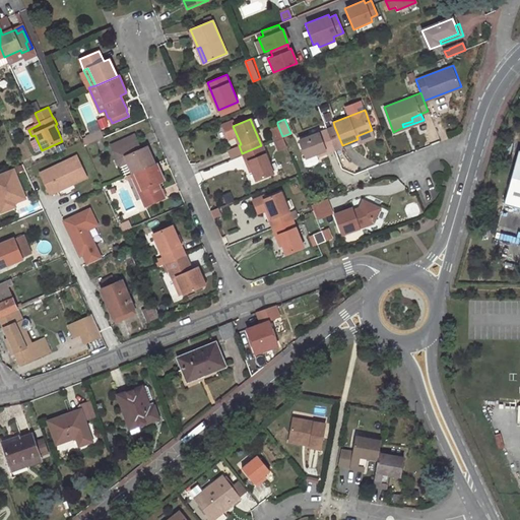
[(277,124),(270,127),(275,138),(282,136),(277,124)]
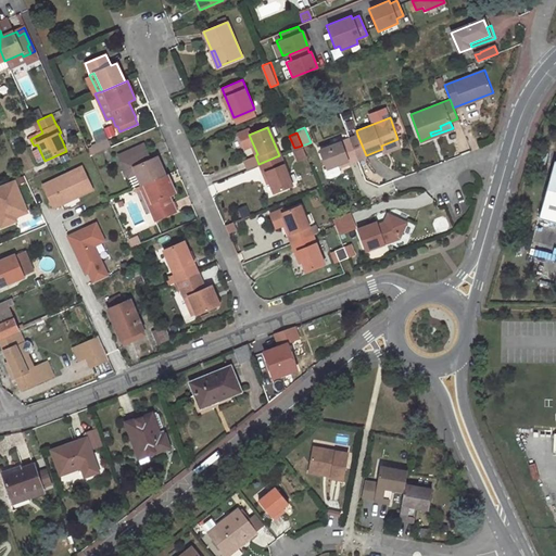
[(366,155),(357,135),(350,138),(357,159),(366,155)]
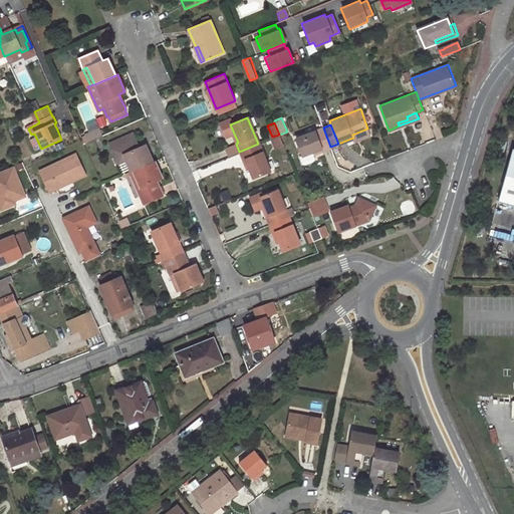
[(84,135),(87,142),(106,134),(102,126),(84,135)]
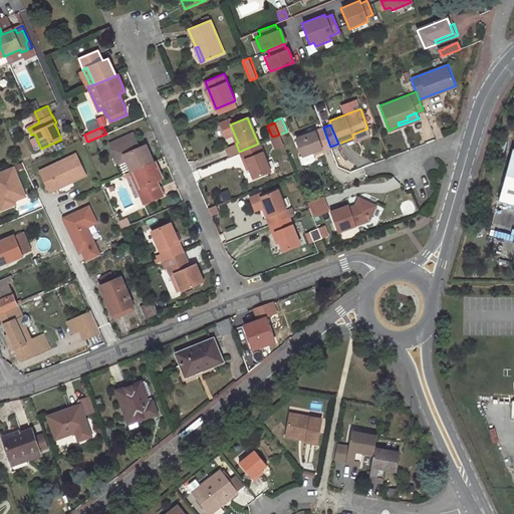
[(323,127),(295,138),(302,155),(299,156),(301,164),(305,164),(311,161),(314,159),(311,152),(313,151),(321,148),(322,150),(330,147),(323,127)]
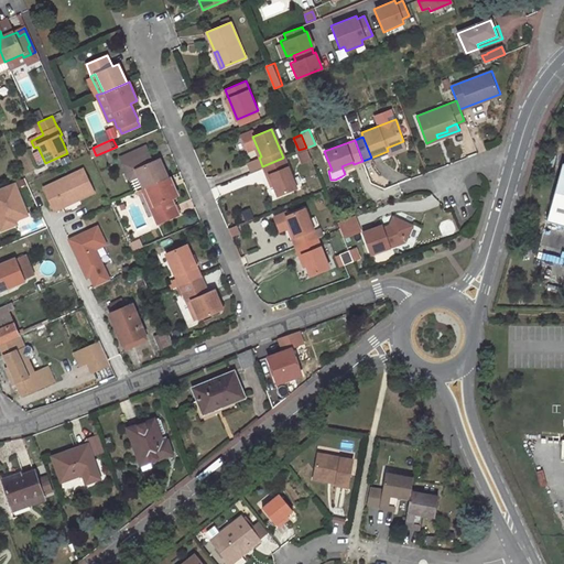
[(387,148),(388,151),(404,145),(403,141),(387,148)]
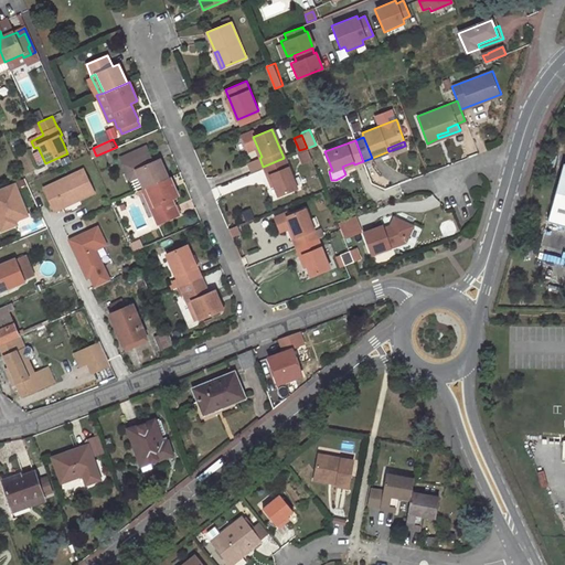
[(139,177),(144,188),(147,187),(168,178),(160,159),(153,162),(147,147),(121,158),(130,180),(139,177)]
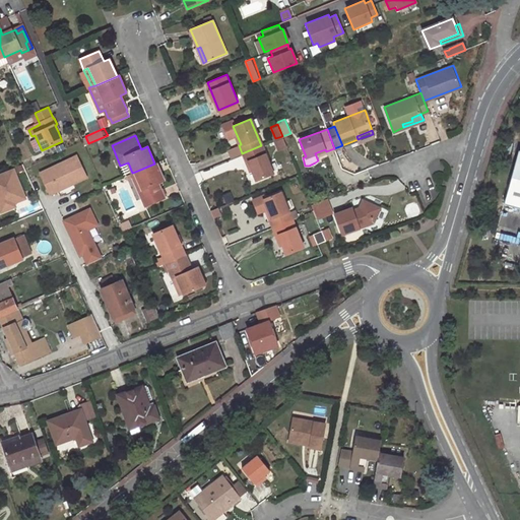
[(252,171),(256,180),(272,173),(261,145),(242,153),(246,161),(248,160),(252,171)]
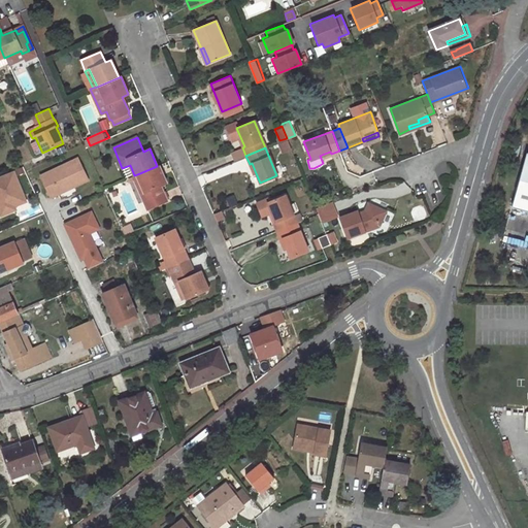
[(527,211),(527,156),(525,156),(512,207),(527,211)]
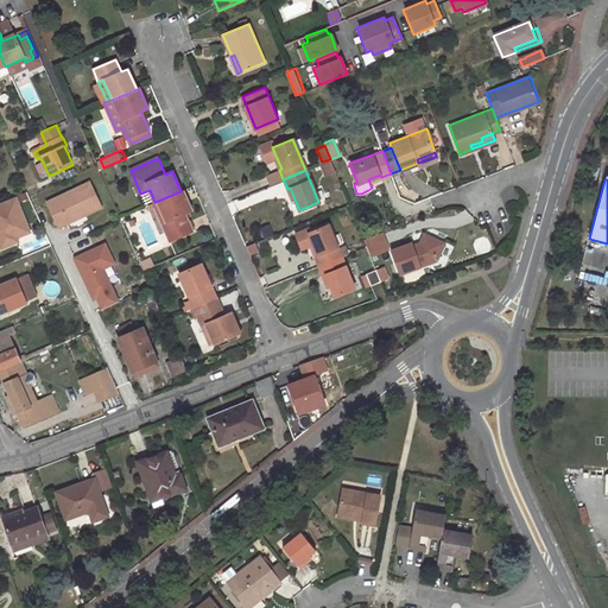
[(59,228),(101,208),(89,183),(46,203),(59,228)]
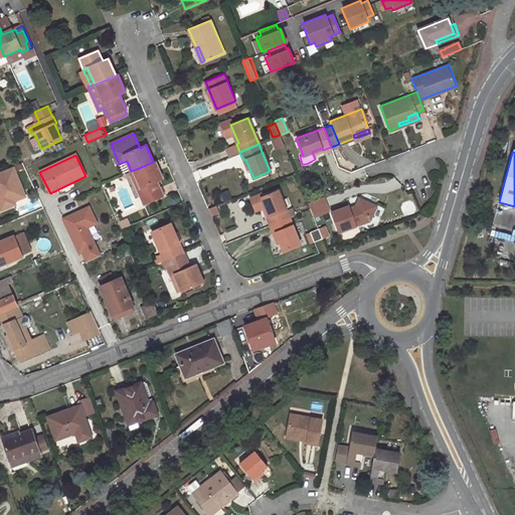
[(163,196),(156,181),(162,179),(155,161),(153,162),(134,170),(144,194),(141,196),(144,204),(163,196)]
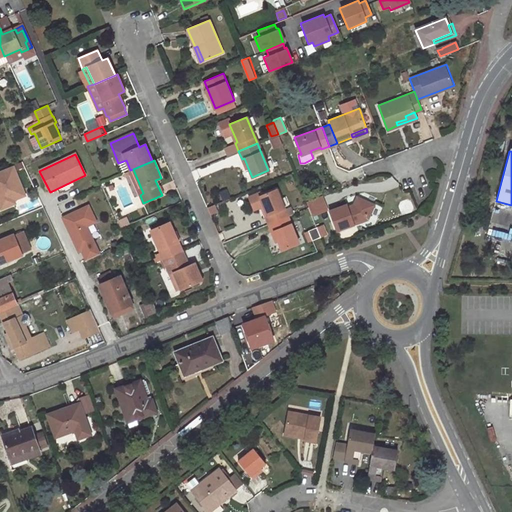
[(0,169),(0,205),(1,208),(12,204),(9,198),(11,193),(22,188),(13,165),(0,169)]
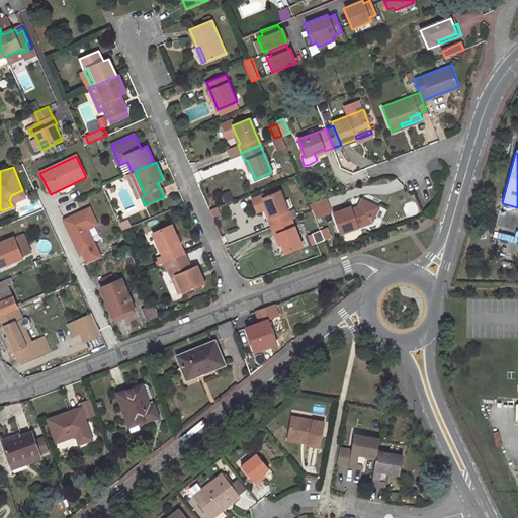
[(131,173),(142,197),(145,195),(135,171),(132,172),(131,173)]
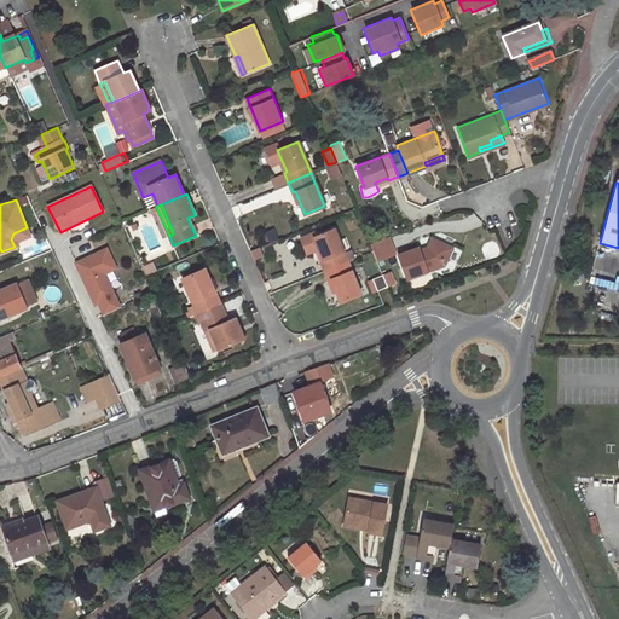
[(13,233),(11,239),(15,247),(18,244),(17,241),(30,235),(27,227),(13,233)]
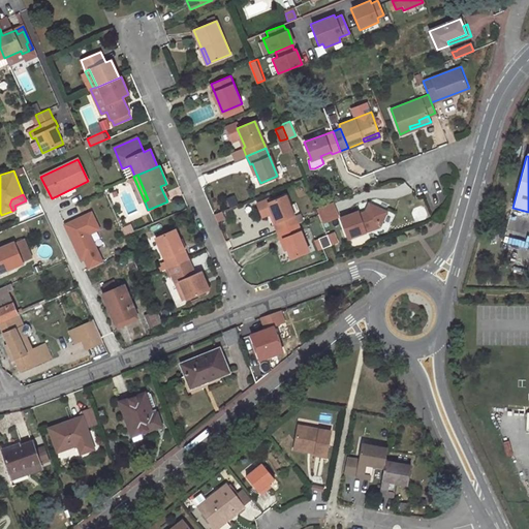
[(270,214),(272,213),(276,223),(274,224),(277,231),(278,231),(297,224),(285,196),(269,203),(268,199),(257,205),(262,217),(270,214)]
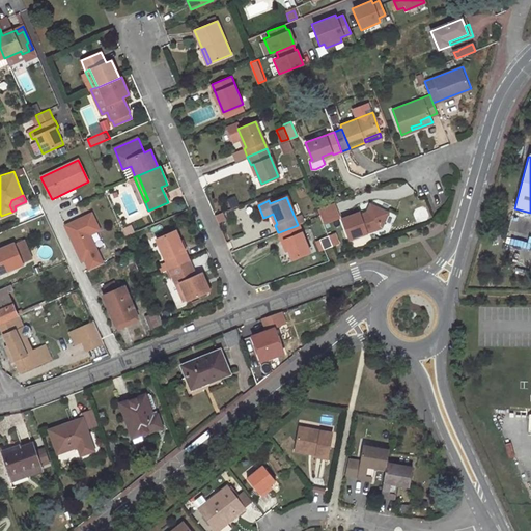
[(333,202),(317,208),(323,223),(339,217),(333,202)]
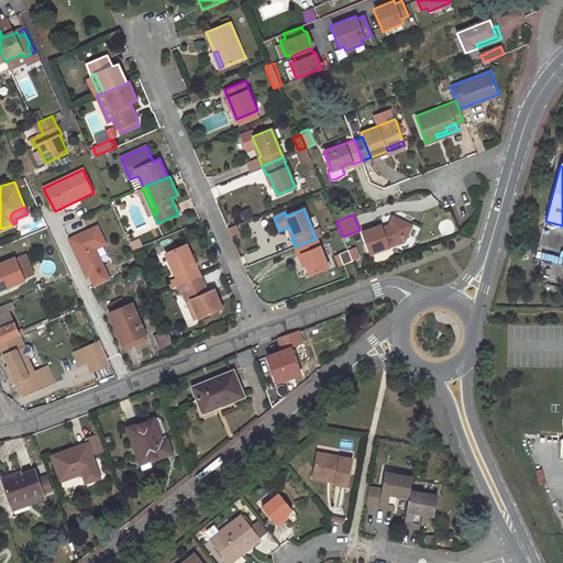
[(371,254),(395,244),(399,235),(406,238),(410,227),(393,218),(388,228),(386,229),(385,228),(382,229),(381,225),(363,233),(371,254)]
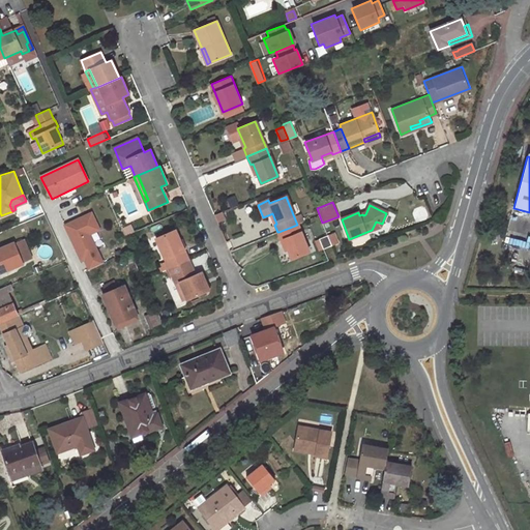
[(91,213),(65,226),(80,257),(83,255),(89,270),(102,264),(89,235),(99,230),(91,213)]
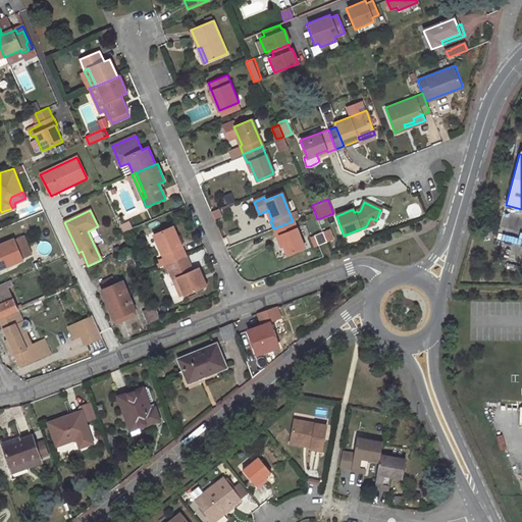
[(366,226),(374,223),(376,220),(370,218),(366,226)]
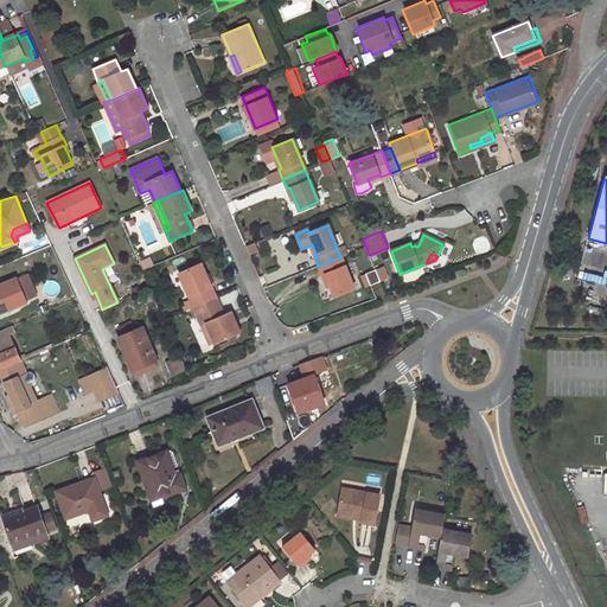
[(334,296),(355,288),(342,256),(340,257),(319,266),(323,275),(326,274),(330,285),(334,296)]
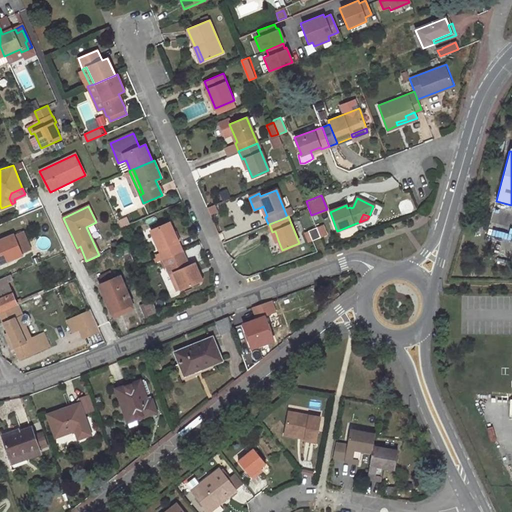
[(169,221),(151,230),(163,259),(182,251),(169,221)]
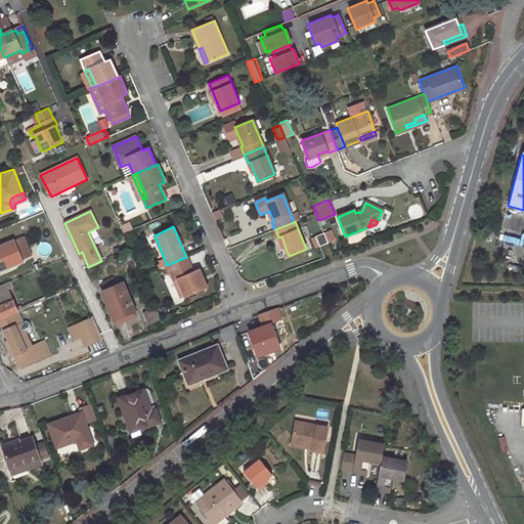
[(324,233),(329,243),(337,239),(333,229),(324,233)]
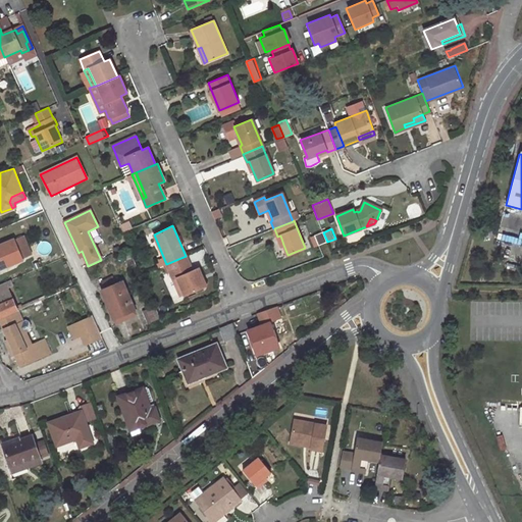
[(315,236),(319,245),(327,242),(323,232),(315,236)]
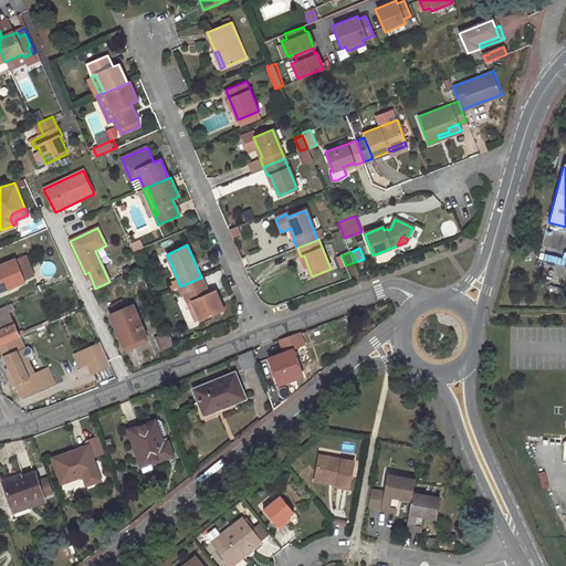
[(25,257),(16,261),(23,281),(33,276),(25,257)]
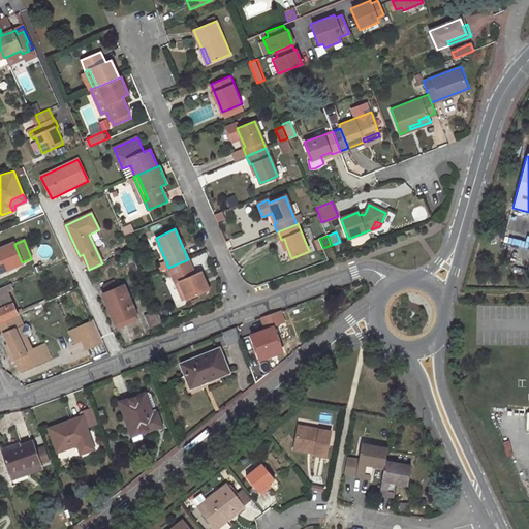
[(13,243),(0,248),(0,272),(6,270),(23,263),(22,262),(14,244),(13,243)]
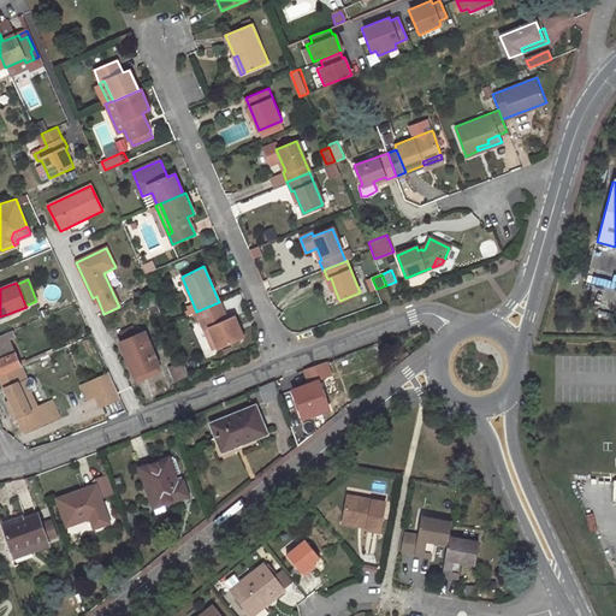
[(154,301),(147,303),(155,327),(163,325),(154,301)]
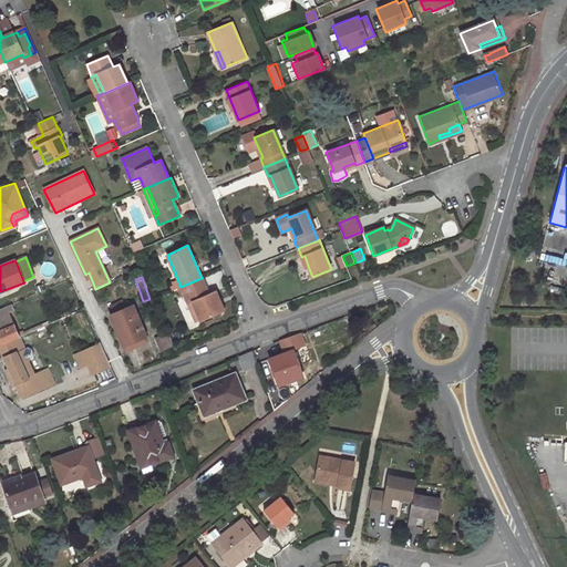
[(216,292),(209,295),(202,278),(181,287),(185,297),(189,295),(199,320),(224,310),(216,292)]
